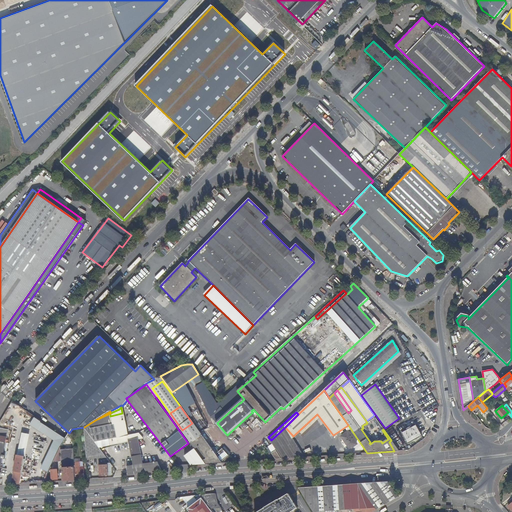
[(110,416),(110,413),(108,414),(97,419),(84,427),(94,441),(109,438),(110,444),(120,441),(120,440),(125,439),(135,436),(141,435),(138,432),(128,434),(125,420),(124,420),(122,413),(110,416)]
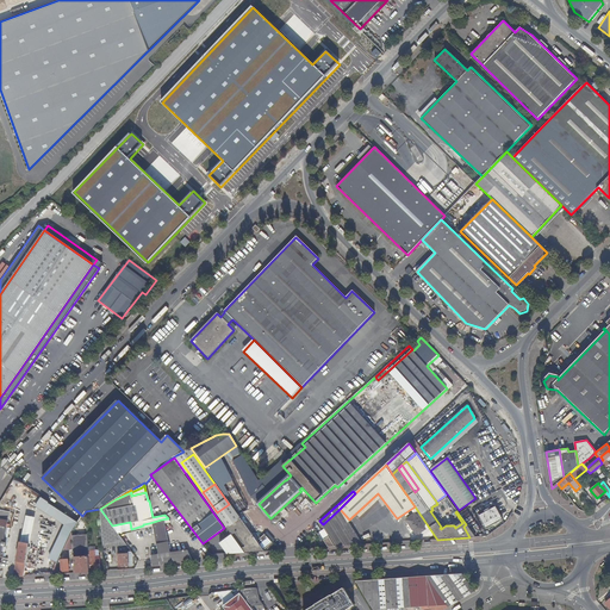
[(0,503),(0,509),(10,511),(12,497),(5,495),(0,503)]
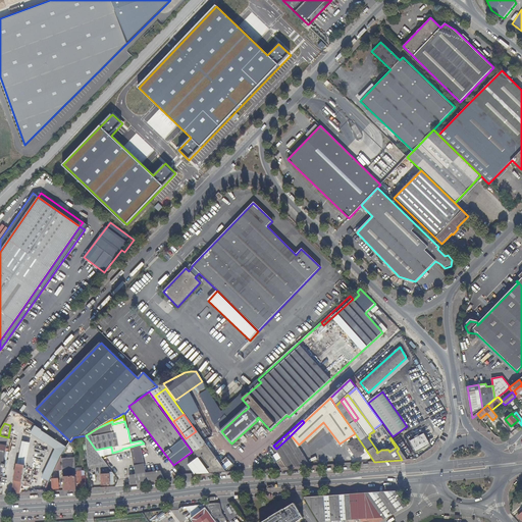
[(501,429),(508,436),(511,433),(505,425),(501,429)]
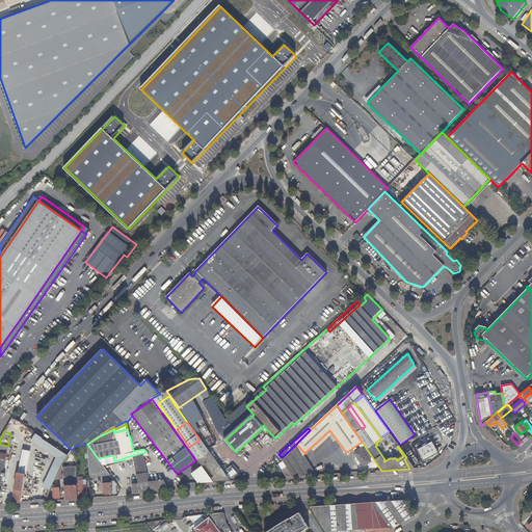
[(221,467),(201,439),(200,440),(189,447),(188,447),(202,467),(214,482),(231,481),(230,479),(221,467)]
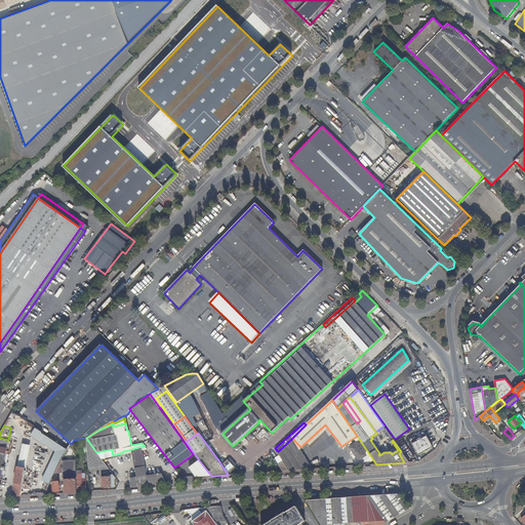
[(427,436),(412,444),(418,454),(433,446),(427,436)]
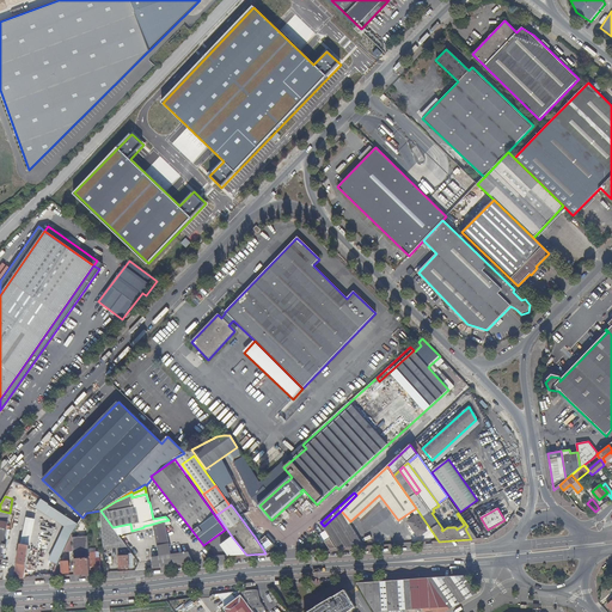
[(101,510),(103,546),(123,543),(112,527),(101,510)]
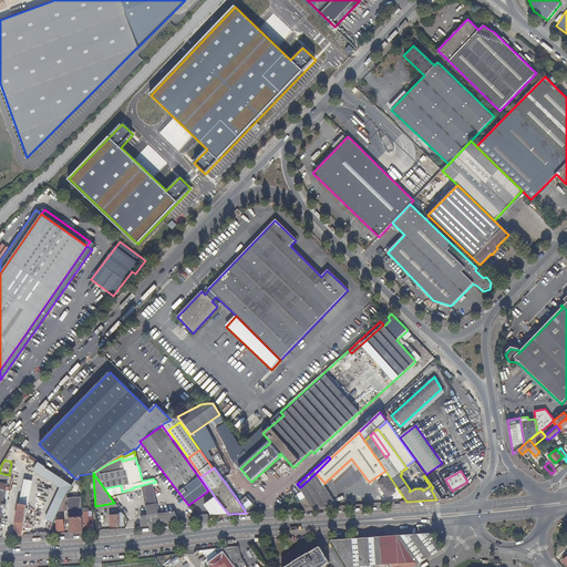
[(311,508),(336,506),(315,474),(300,487),(299,488),(306,500),(311,508)]
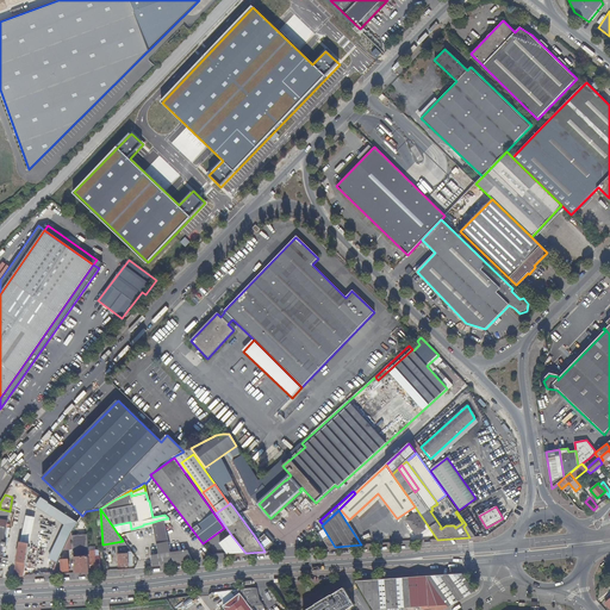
[(415,514),(406,520),(417,534),(424,529),(415,514)]
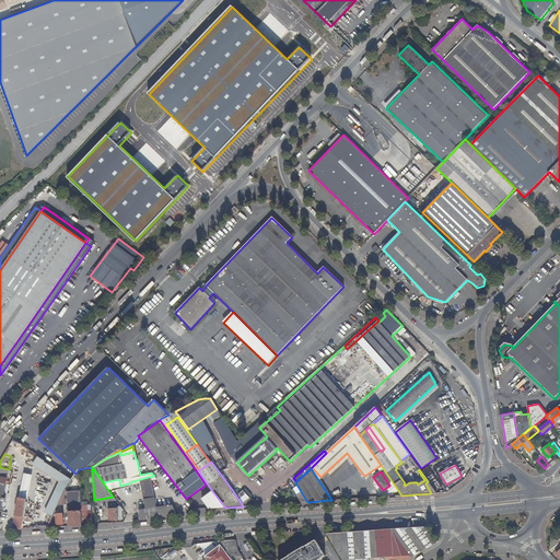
[(26,500),(31,475),(21,474),(18,498),(26,500)]
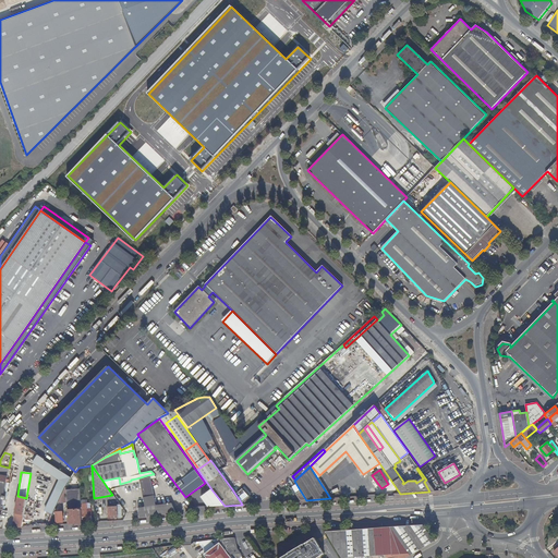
[(152,492),(147,475),(136,478),(141,494),(144,507),(155,506),(152,492)]
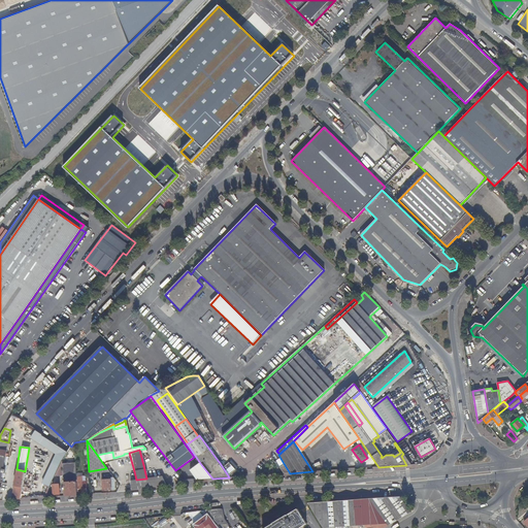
[(406,465),(410,464),(407,460),(403,454),(401,456),(406,465)]
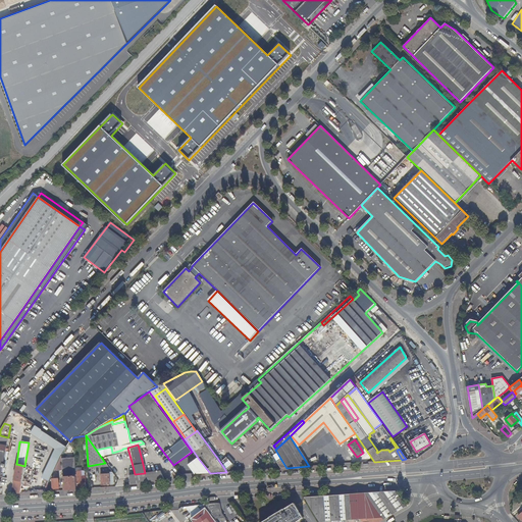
[(220,456),(217,458),(225,470),(232,464),(227,457),(223,460),(220,456)]
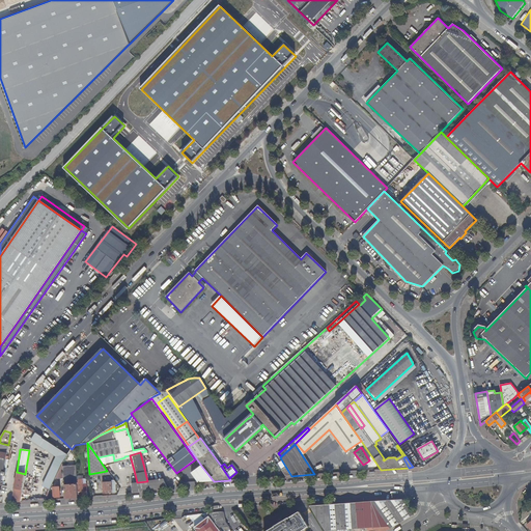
[(62,466),(65,499),(78,498),(77,485),(76,465),(62,466)]
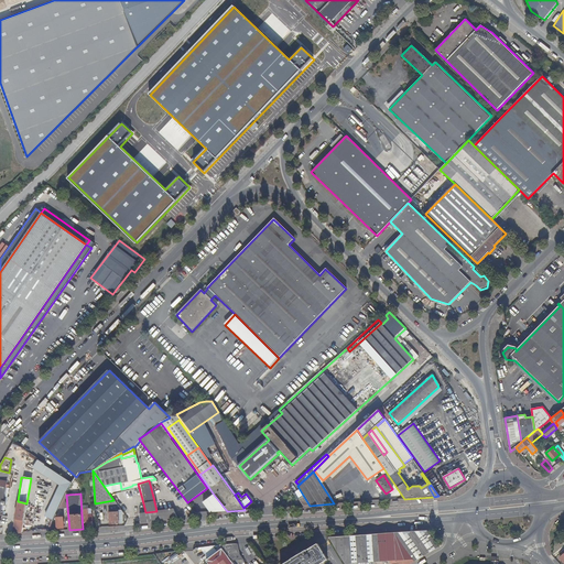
[(227,511),(214,495),(203,502),(210,513),(227,511)]
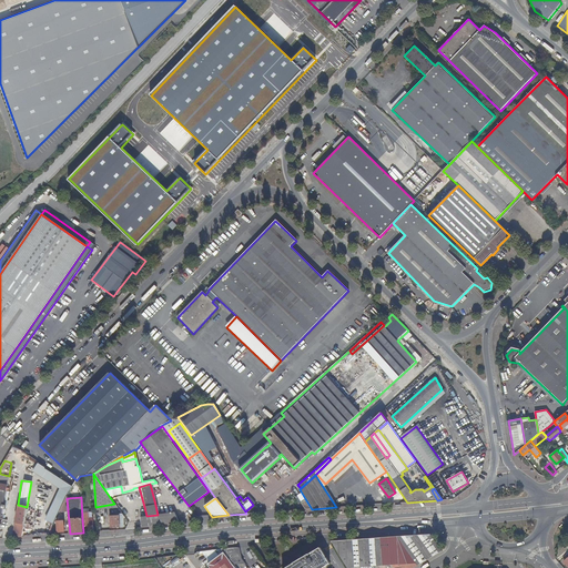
[(305,509),(312,509),(306,500),(301,503),(305,509)]
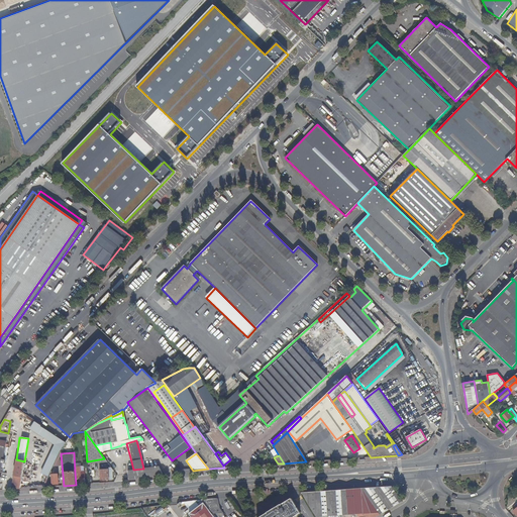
[(17,462),(12,489),(20,488),(25,463),(17,462)]
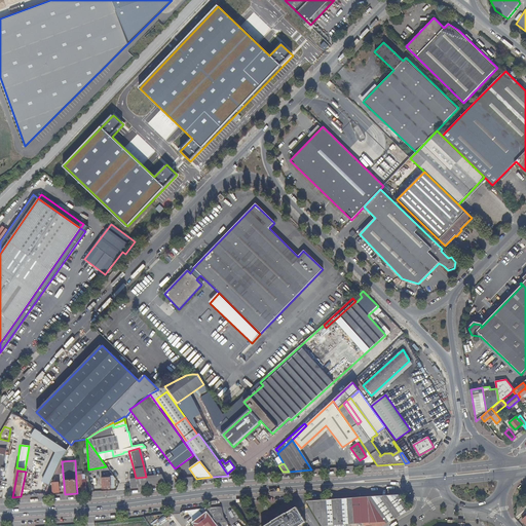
[(112,475),(102,476),(102,479),(103,489),(116,488),(115,479),(112,475)]
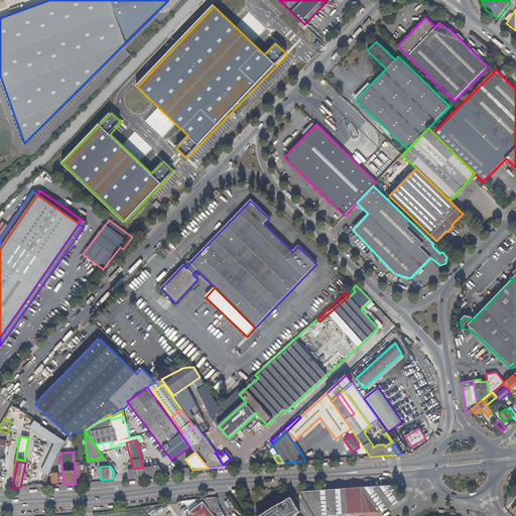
[(128,479),(162,474),(158,466),(143,468),(133,469),(127,470),(128,479)]
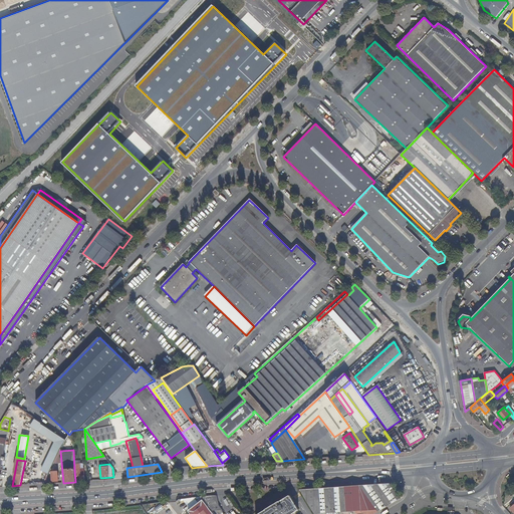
[(78,470),(74,470),(75,482),(83,481),(83,475),(79,476),(78,470)]
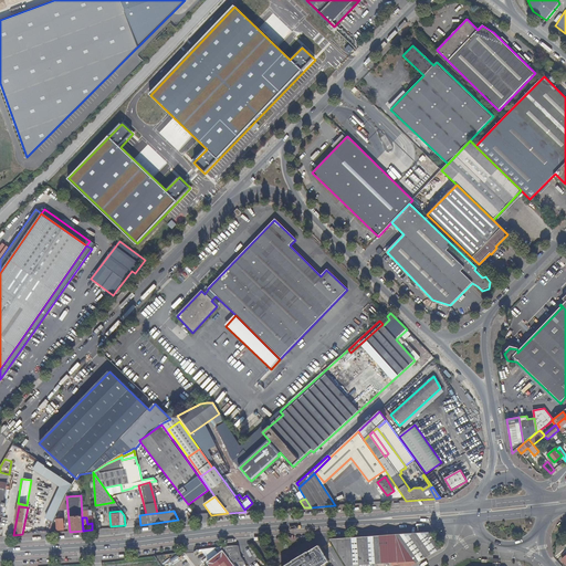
[(429,533),(331,540),(345,565),(368,565),(398,563),(399,565),(411,565),(440,549),(429,533)]
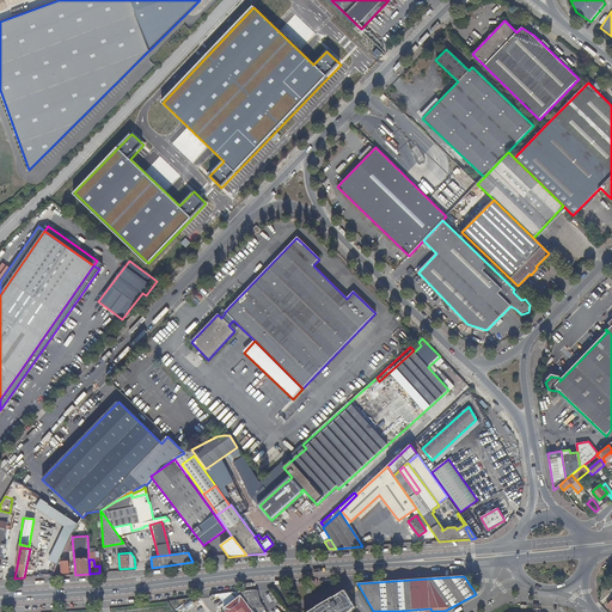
[(261,604),(257,591),(252,591),(238,592),(242,597),(251,610),(264,609),(261,604)]
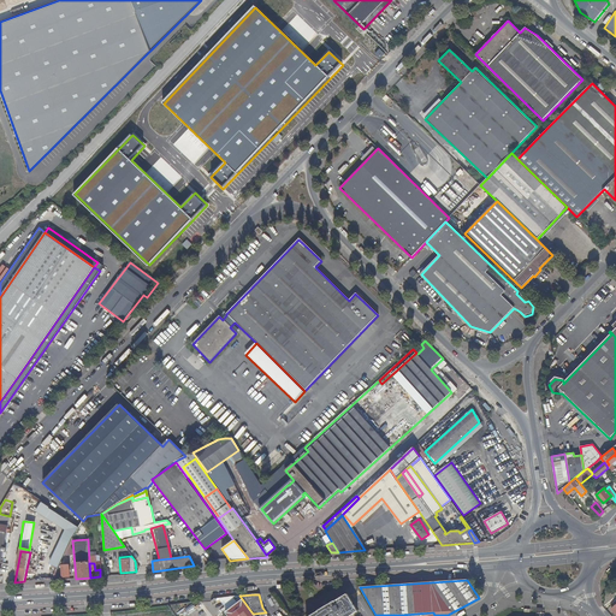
[(350,615),(357,612),(347,594),(335,602),(327,605),(325,606),(324,608),(318,611),(318,612),(311,615),(350,615)]
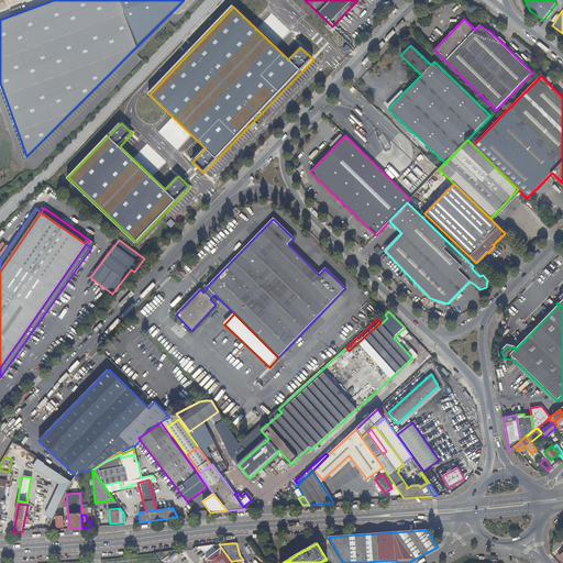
[(232,562),(231,561),(222,549),(206,560),(208,562),(232,562)]
